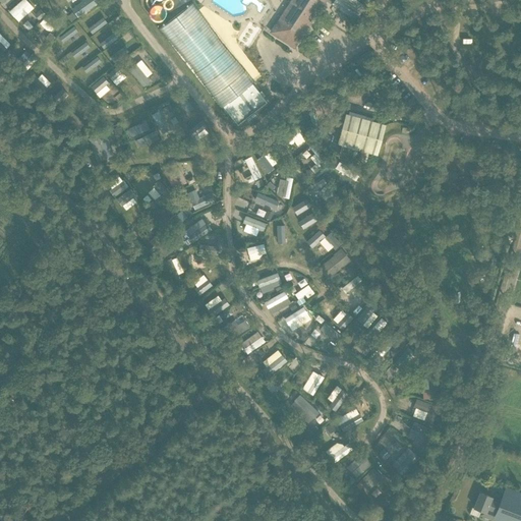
[(30,0),(21,0),(9,10),(26,31),(33,26),(29,20),(33,16),(37,21),(44,16),(30,0)]
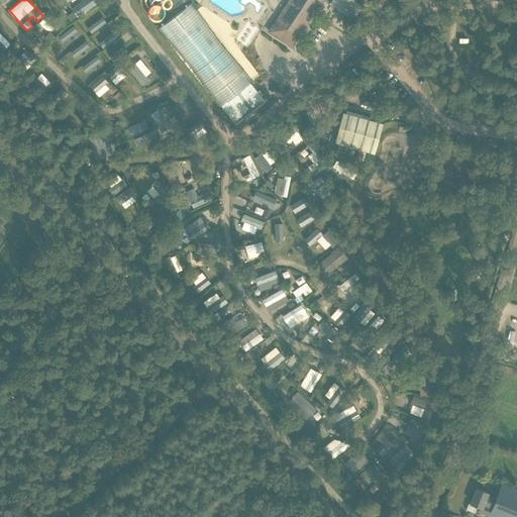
[(66,0),(78,17),(102,1),(102,0),(66,0)]
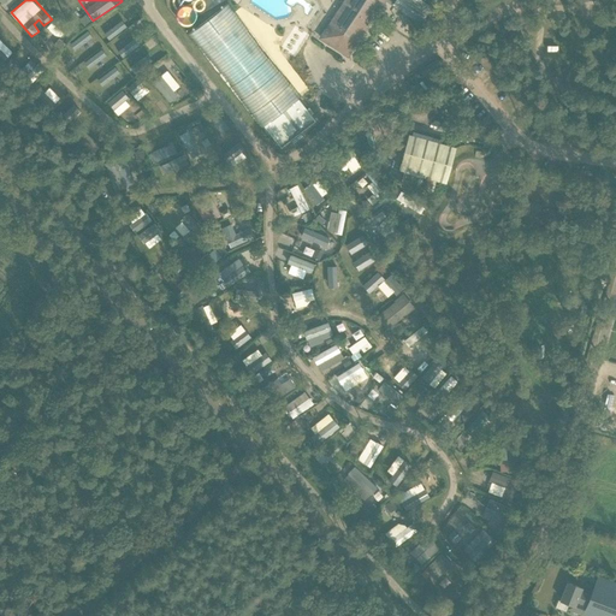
[(345,0),(320,39),(344,54),(349,53),(384,0),(345,0)]
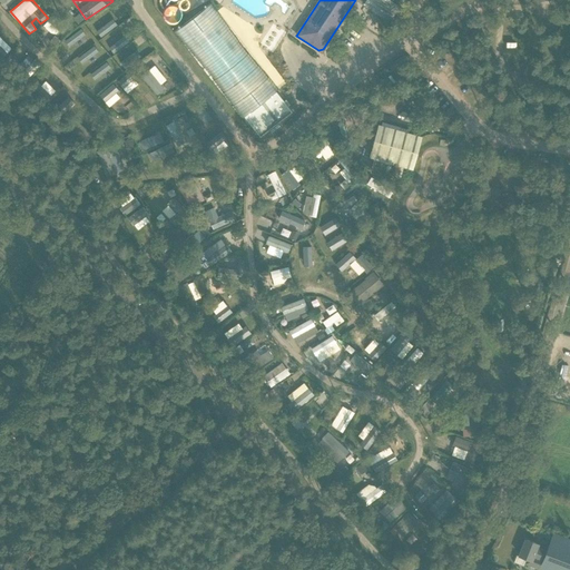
[(399,6),(390,0),(367,0),(364,6),(389,21),(399,6)]
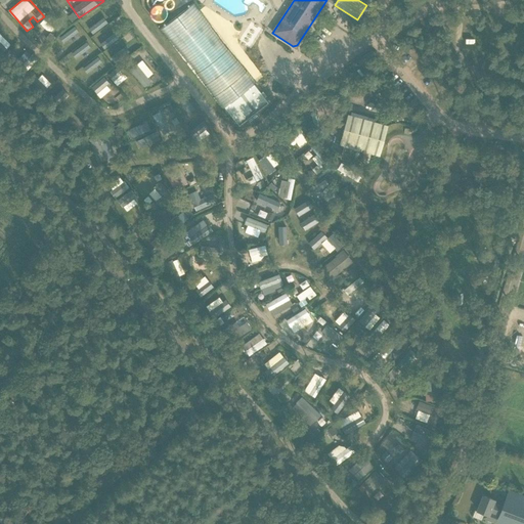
[(193,3),(160,30),(221,108),(224,107),(238,126),(268,103),(253,84),(255,82),(193,3)]
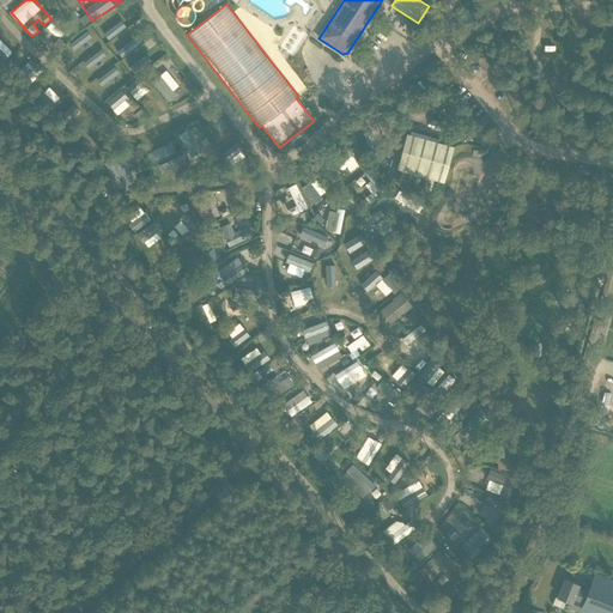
[(122,19),(104,34),(109,40),(127,26),(122,19)]
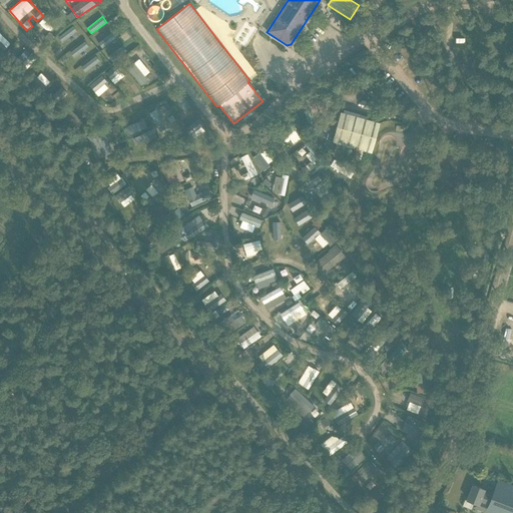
[(41,19),(38,25),(50,31),(53,26),(41,19)]
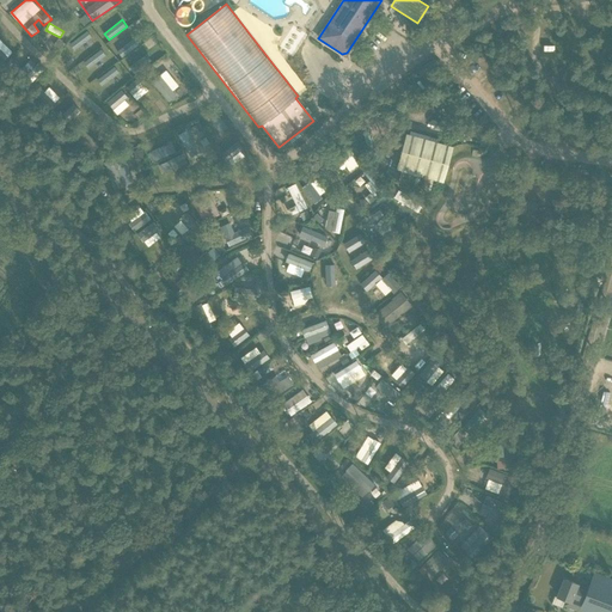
[(0,54),(6,60),(19,47),(0,29),(0,54)]
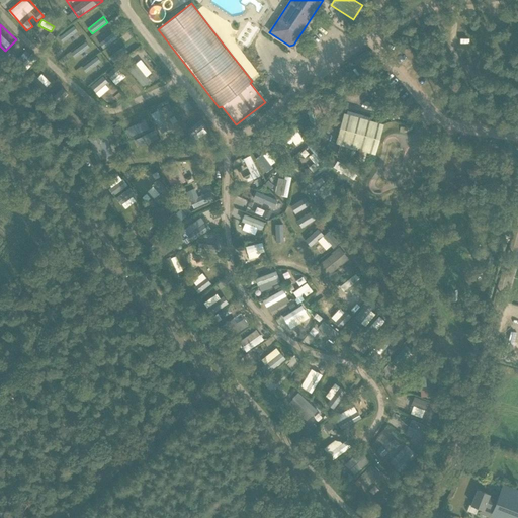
[(62,41),(78,31),(75,26),(59,36),(62,41)]
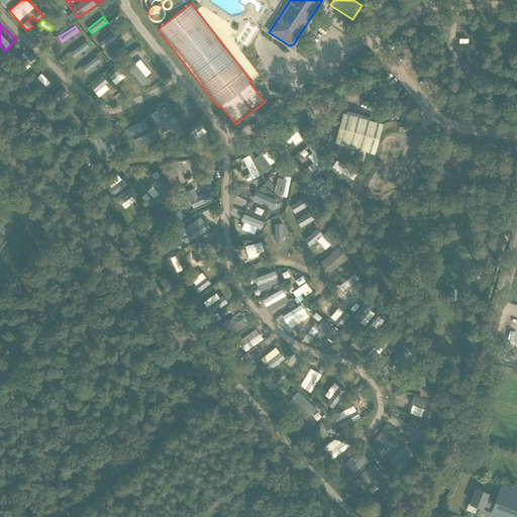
[(113,30),(99,42),(104,48),(118,36),(113,30)]
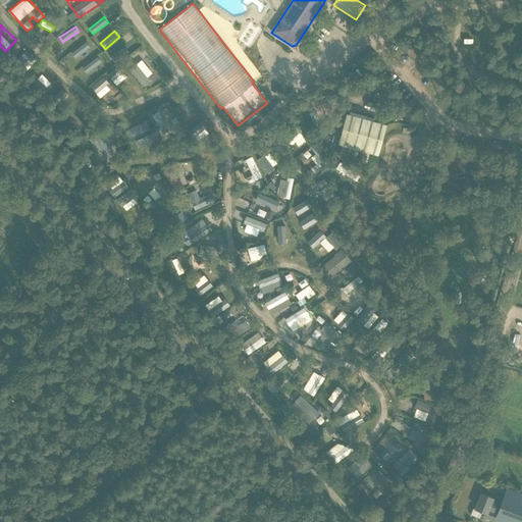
[(50,34),(46,38),(50,42),(54,38),(50,34)]
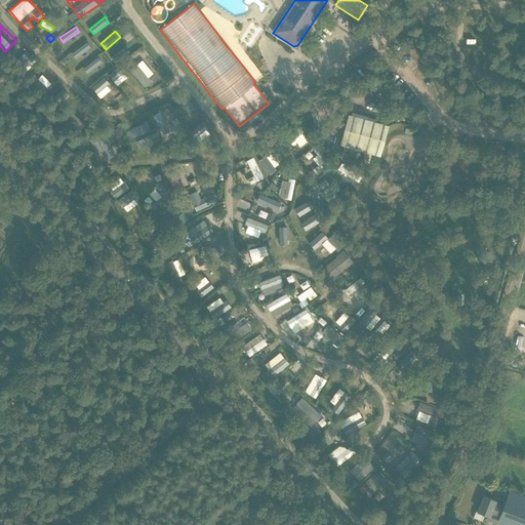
[(86,41),(73,53),(78,59),(92,47),(86,41)]
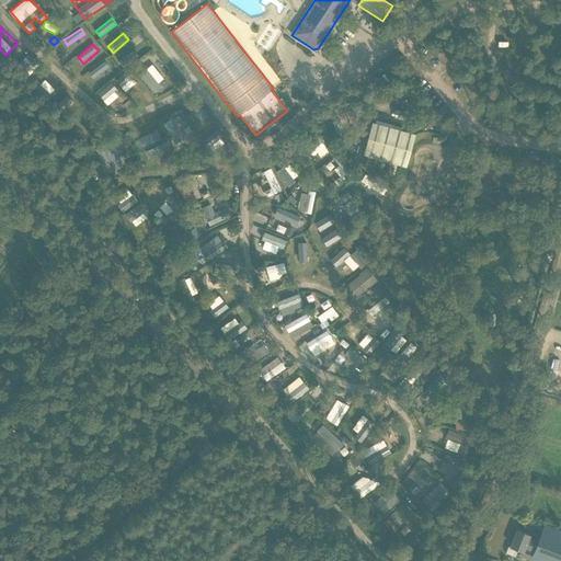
[(124,67),(137,56),(132,50),(119,63),(124,67)]
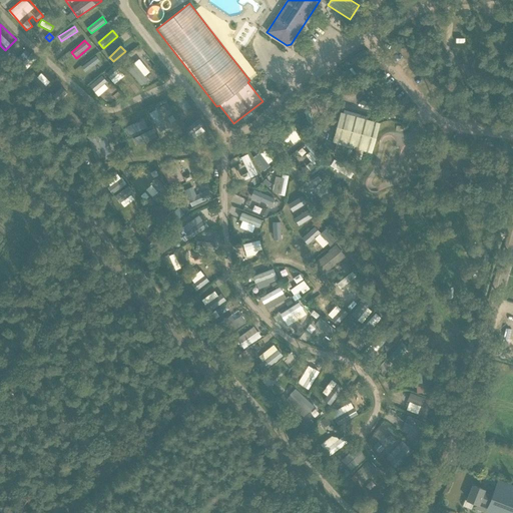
[(81,66),(86,72),(101,61),(96,55),(81,66)]
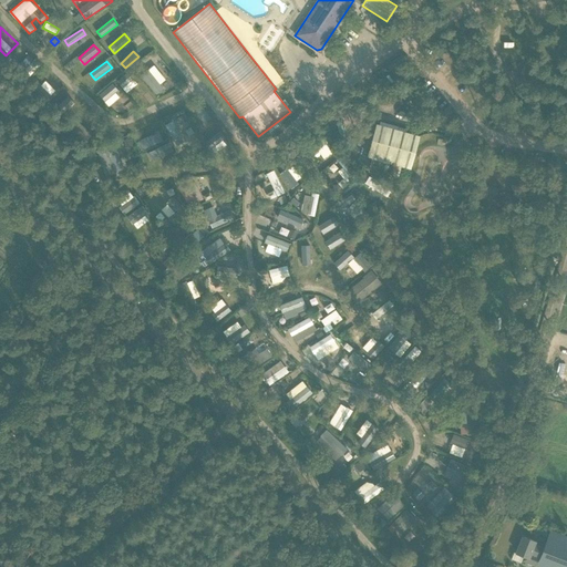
[(141,74),(154,92),(167,81),(154,64),(141,74)]
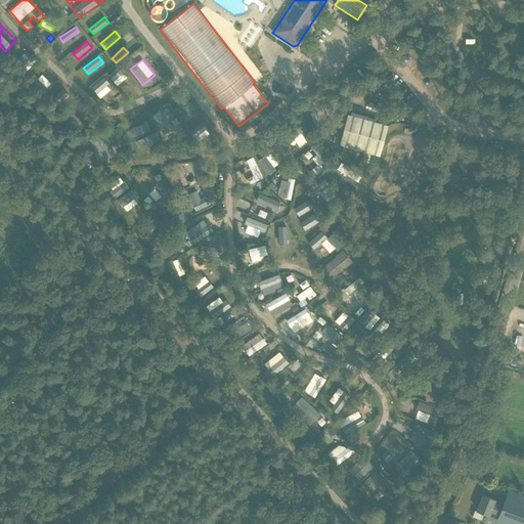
[(57,78),(52,73),(48,77),(43,73),(33,84),(43,93),(57,78)]
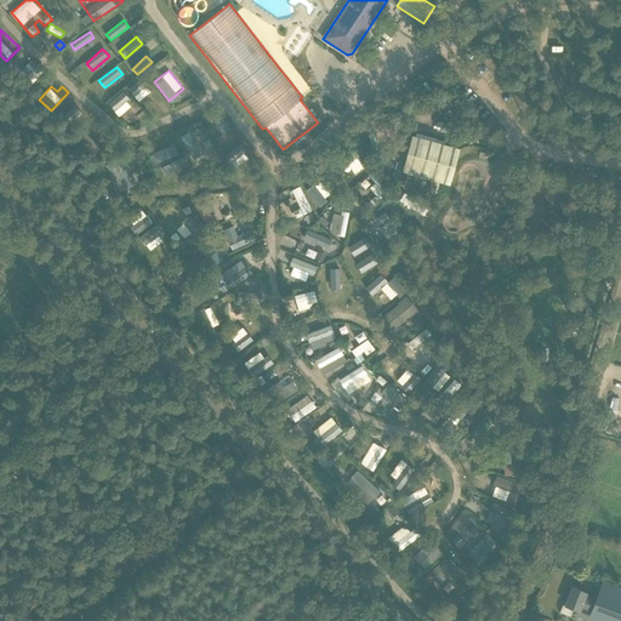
[(134,95),(151,114),(158,108),(140,89),(134,95)]
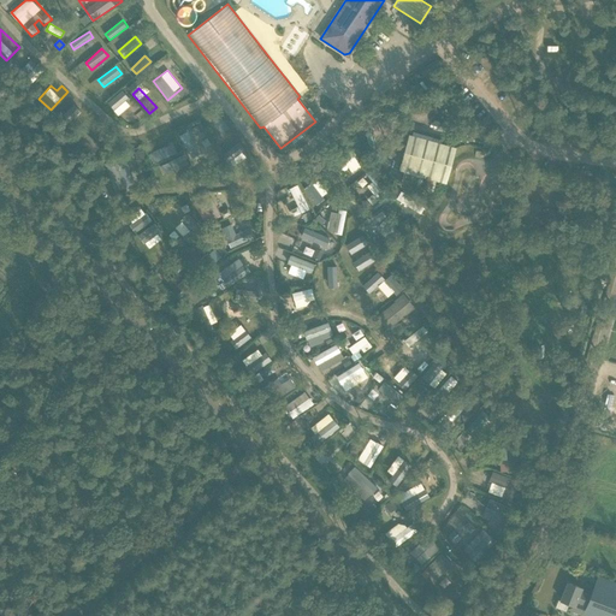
[(107,105),(126,125),(142,111),(123,90),(107,105)]
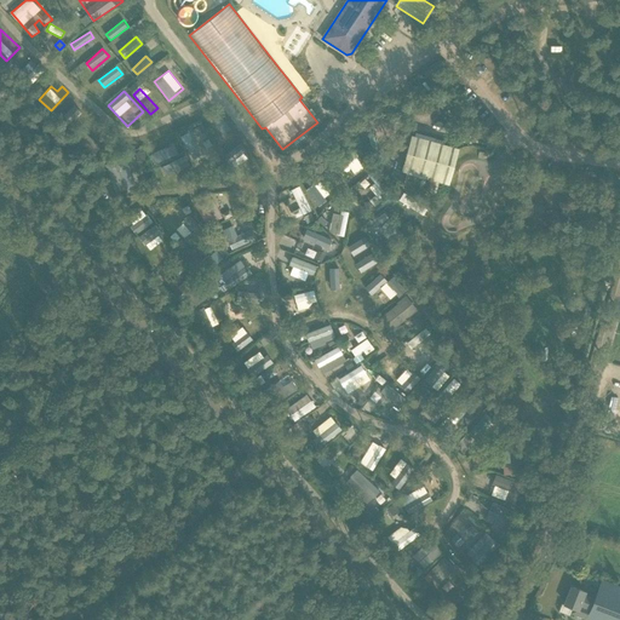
[(200,126),(193,130),(196,136),(204,132),(200,126)]
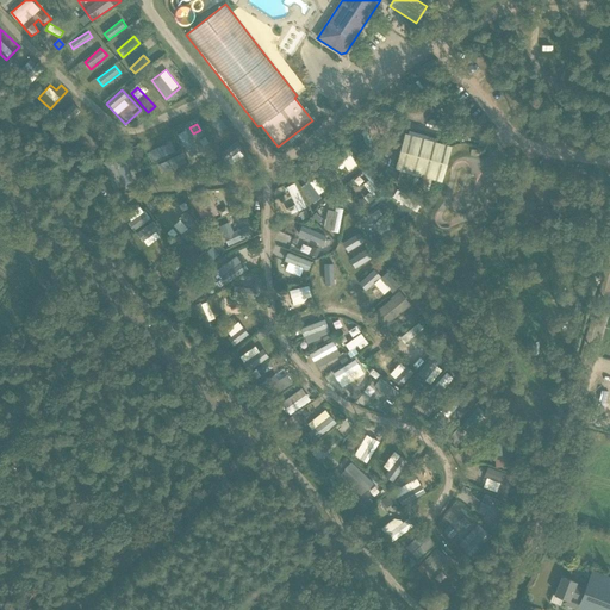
[(187,129),(178,135),(191,156),(200,151),(187,129)]
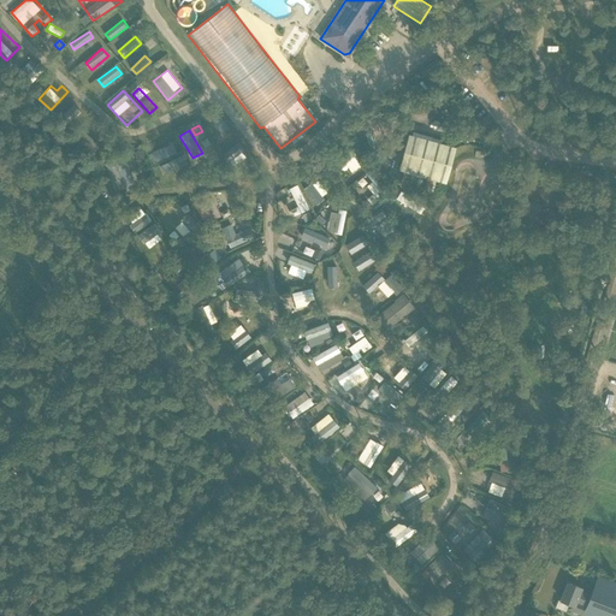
[(398,171),(445,183),(455,148),(409,135),(398,171)]
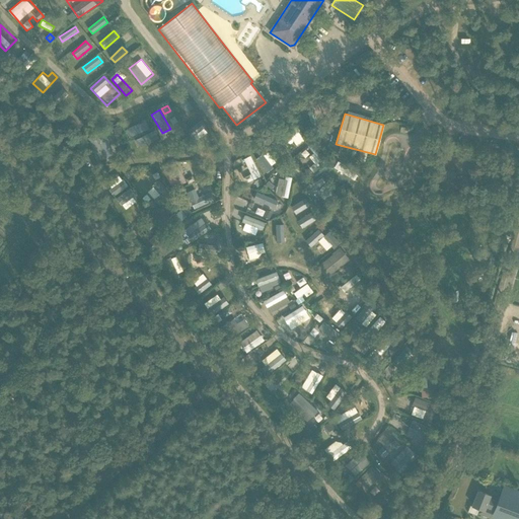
[(194,115),(184,122),(194,135),(204,128),(194,115)]
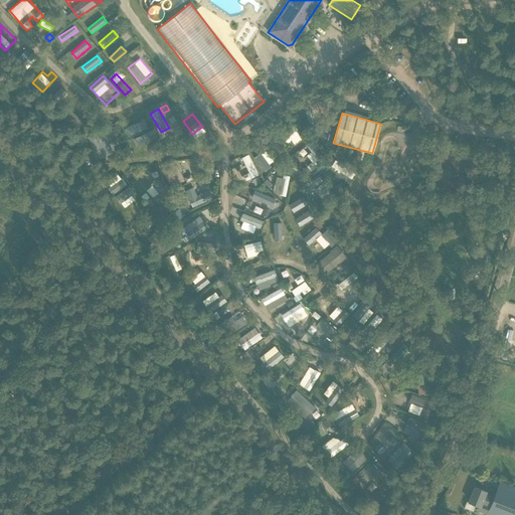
[(125,128),(128,136),(149,127),(146,120),(125,128)]
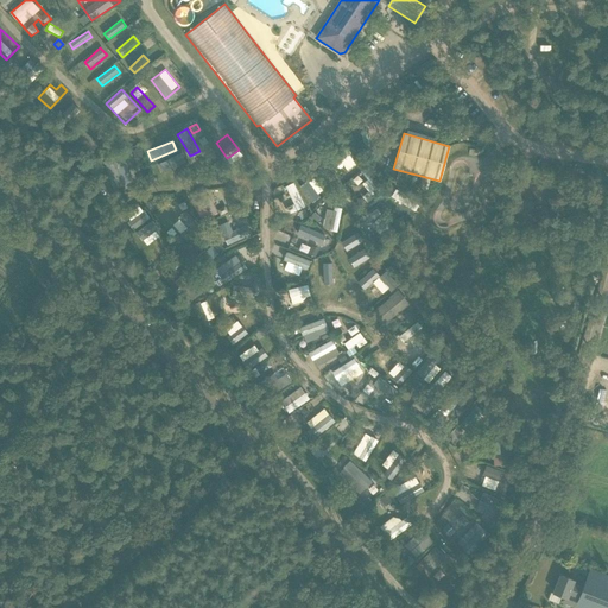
[(162,172),(187,164),(183,153),(158,162),(162,172)]
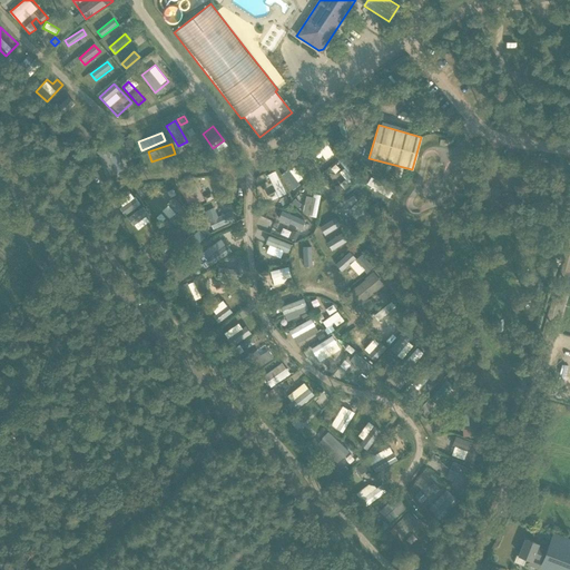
[(376,160),(372,174),(399,180),(402,167),(376,160)]
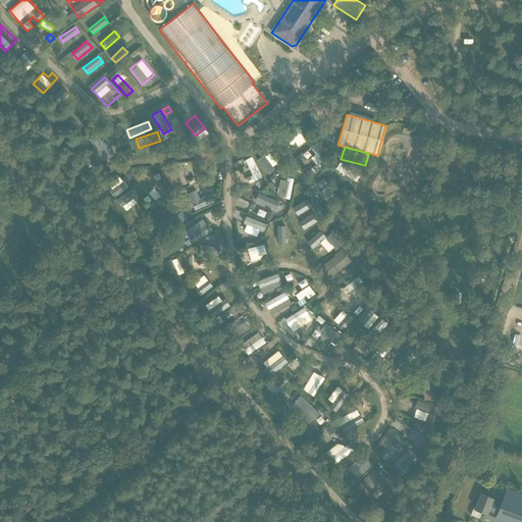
[(255,180),(263,176),(252,156),(245,160),(255,180)]
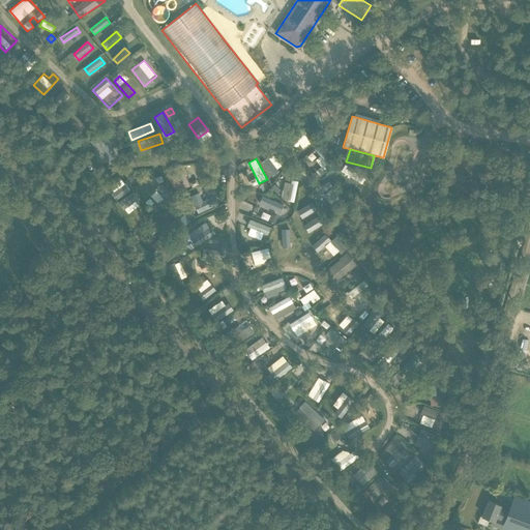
[(266,174),(272,179),(287,165),(281,158),(266,174)]
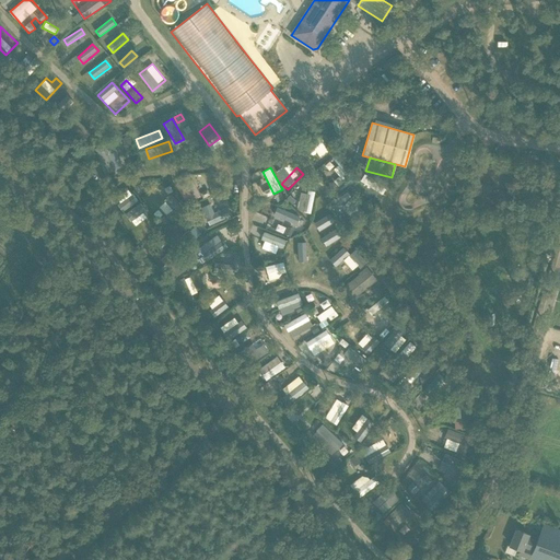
[(187,181),(176,185),(183,200),(202,191),(198,183),(189,186),(187,181)]
